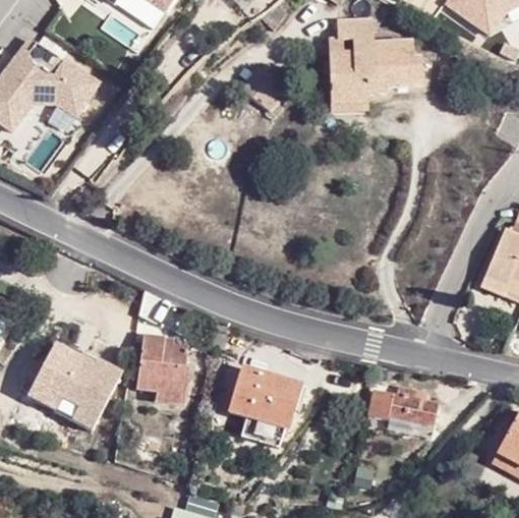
[(174,4),(168,0),(152,0),(170,12),(174,4)]
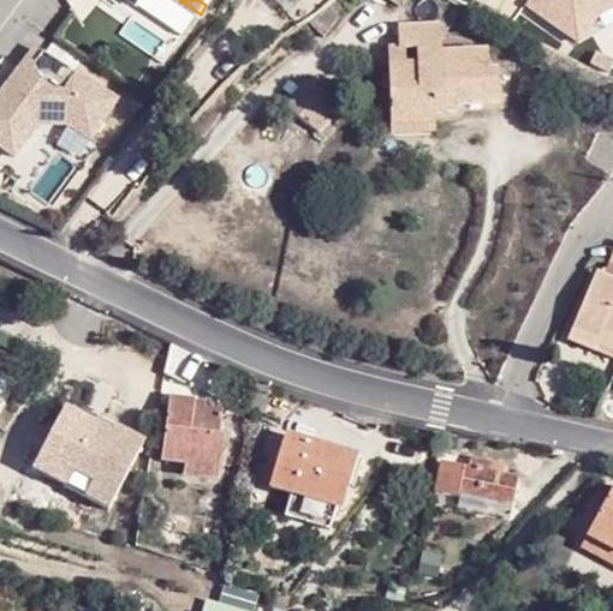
[(325,34),(337,19),(323,9),(310,23),(325,34)]
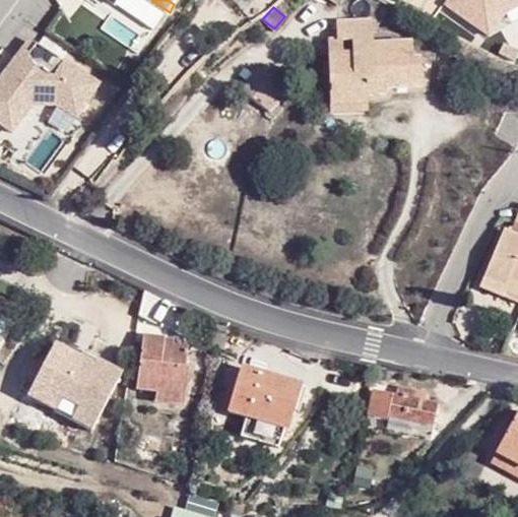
[(330,95),(367,93),(386,93),(386,87),(422,86),(421,57),(411,58),(410,41),(373,42),(373,17),(336,18),(336,39),(328,40),(330,95)]
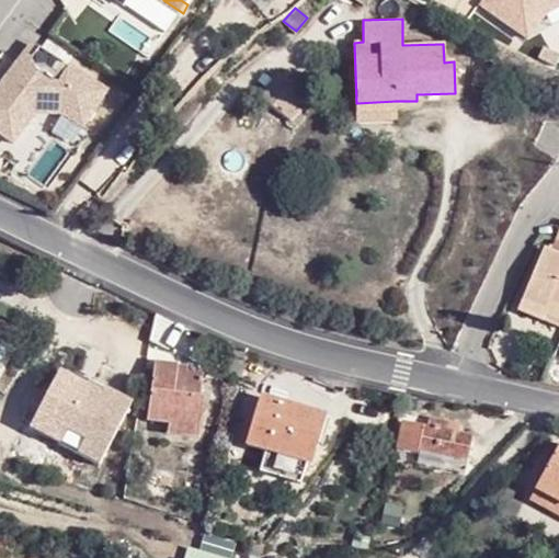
[(35,37),(25,50),(31,55),(40,41),(35,37)]
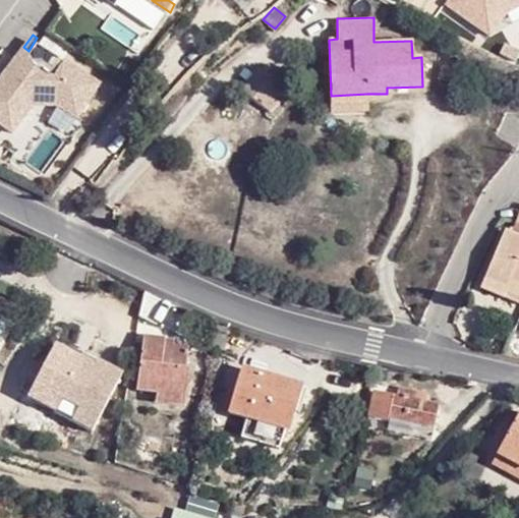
[(23,47),(0,81),(0,116),(17,128),(38,100),(57,101),(76,115),(100,81),(37,38),(29,51),(23,47)]
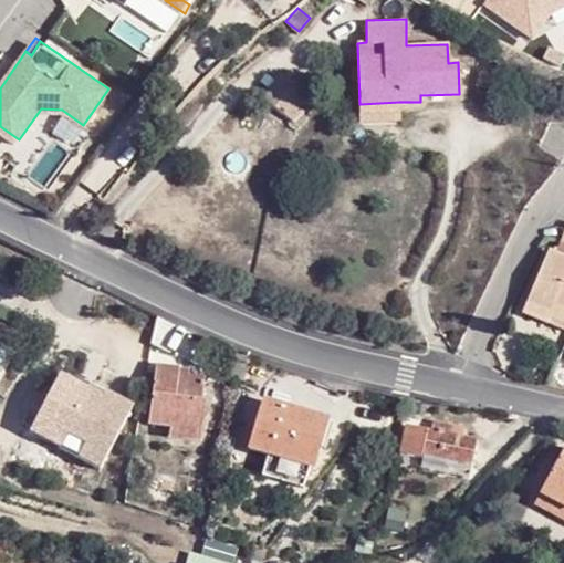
[(509,48),(498,42),(492,54),(504,60),(509,48)]
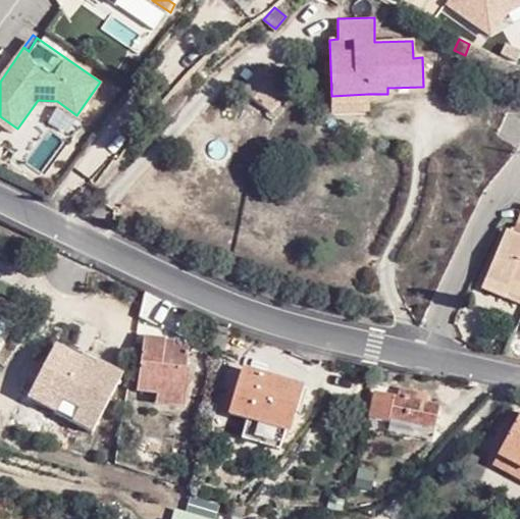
[(270,94),(280,83),(260,66),(241,88),(267,108),(276,100),(270,94)]
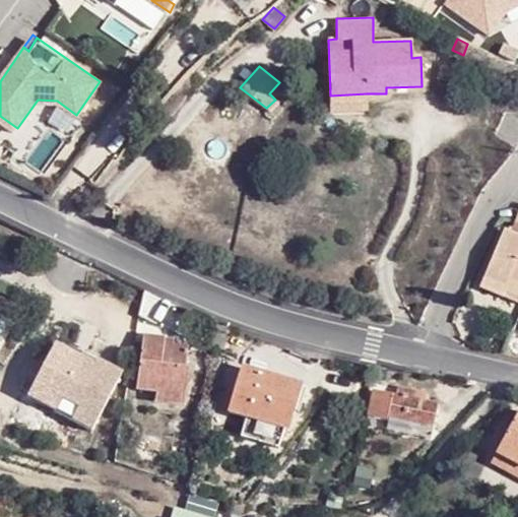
[(367,93),(330,95),(330,105),(367,103),(367,93)]
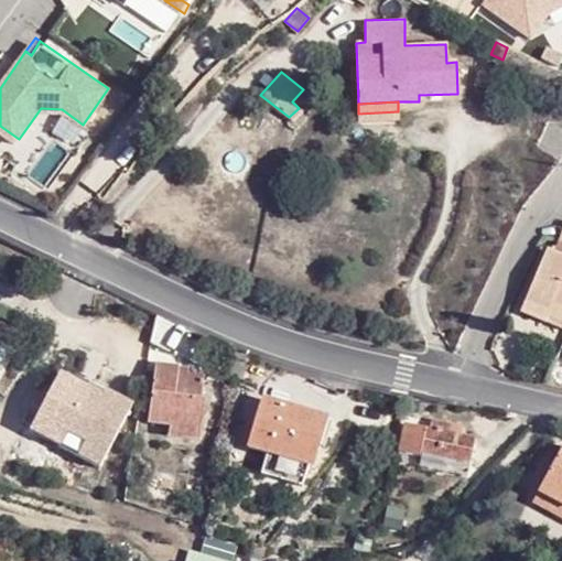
[(547,303),(561,309),(561,258),(539,249),(519,299),(544,309),(547,303)]
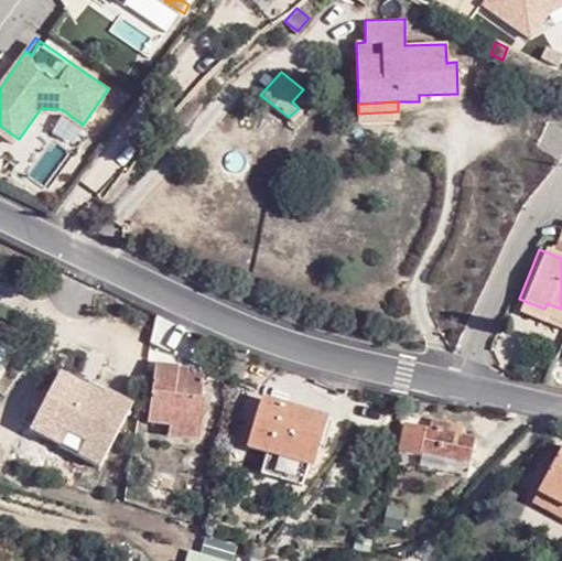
[(540,320),(542,315),(561,323),(561,309),(547,303),(544,309),(519,299),(515,308),(540,320)]
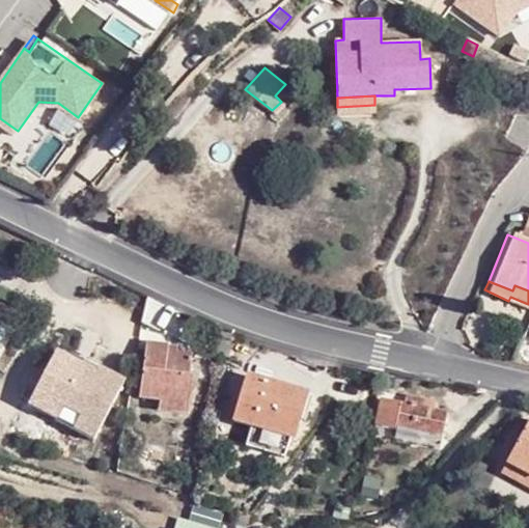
[(141,396),(161,399),(191,404),(196,374),(190,373),(192,353),(177,351),(168,350),(168,342),(147,340),(141,396)]
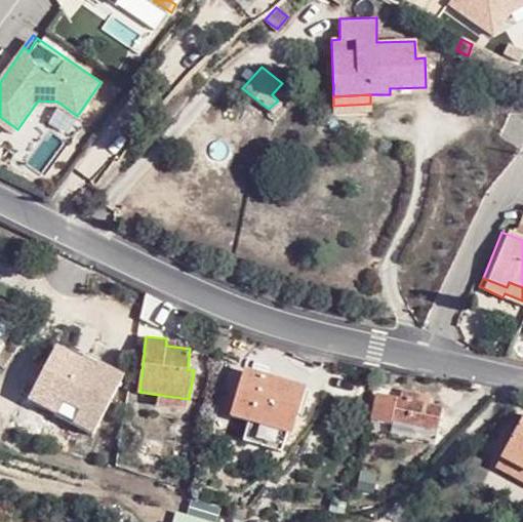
[(124,375),(65,344),(45,382),(104,412),(124,375)]
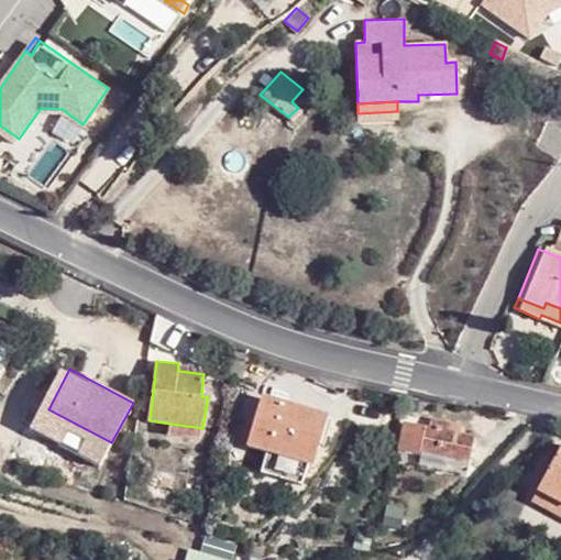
[(248,447),(312,464),(326,416),(262,397),(248,447)]
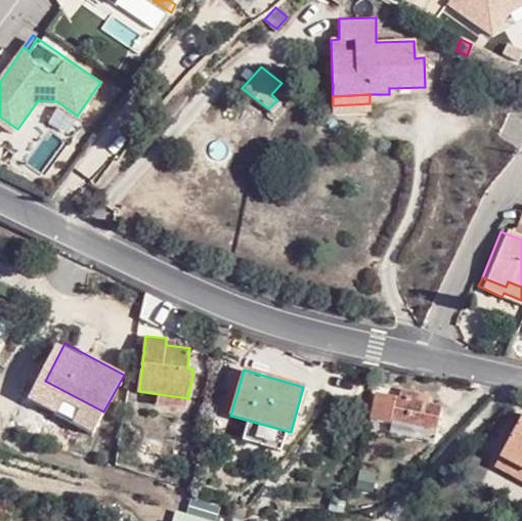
[(392,419),(437,427),(441,403),(419,400),(421,391),(401,389),(400,396),(375,392),(370,418),(391,422),(392,419)]
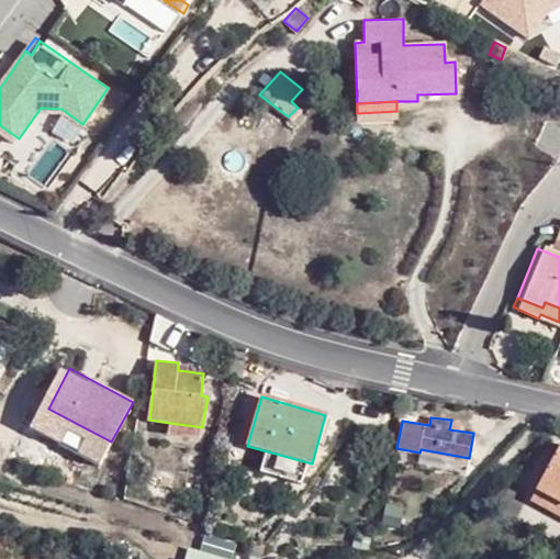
[(202,427),(170,423),(168,434),(201,439),(202,427)]
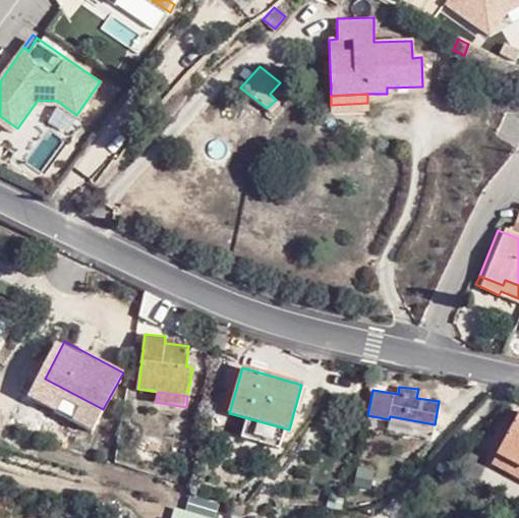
[(496,453),(518,465),(518,410),(496,453)]
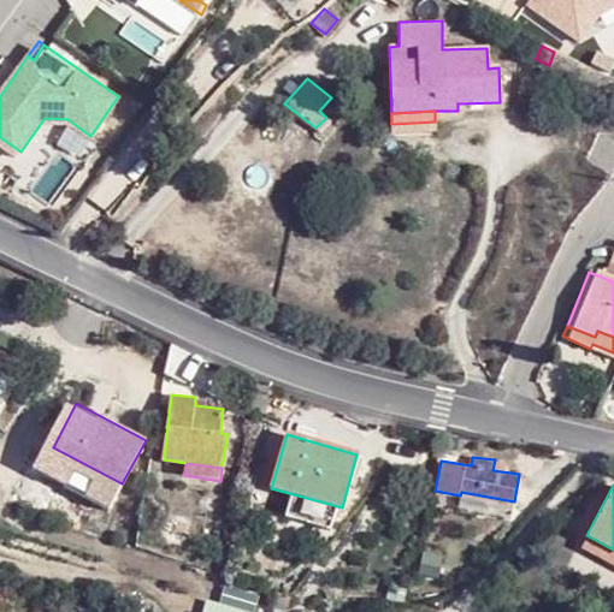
[(582,547),(613,564),(613,550),(586,535),(582,547)]
